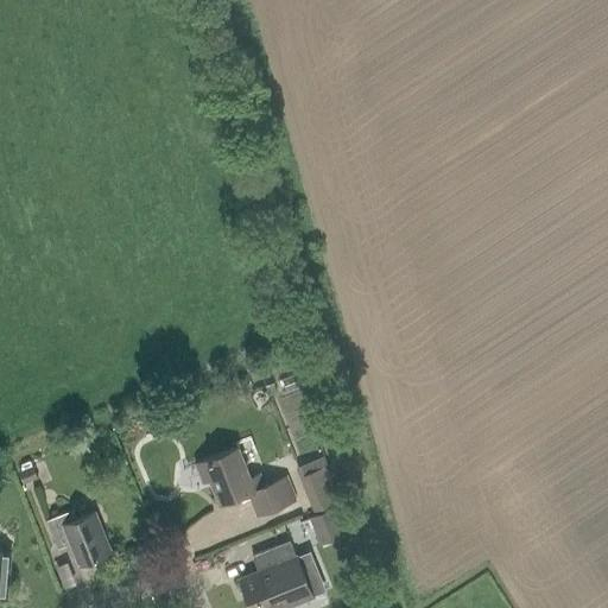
[(257,517),(293,501),(284,480),(265,488),(258,473),(249,476),(236,448),(191,467),(200,486),(208,482),(219,507),(236,500),(238,504),(249,499),(257,517)]
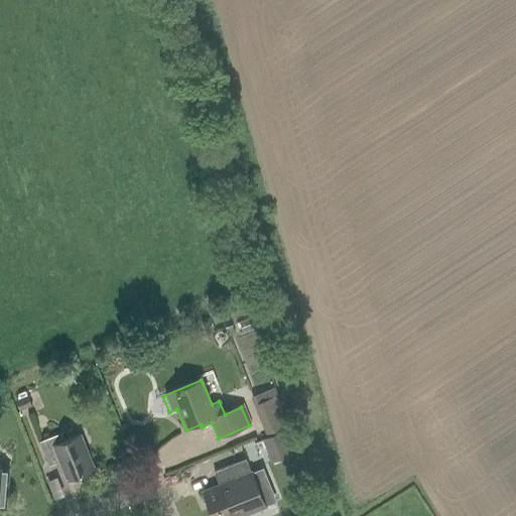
[(275,387),(252,394),(263,429),(286,422),(275,387)]
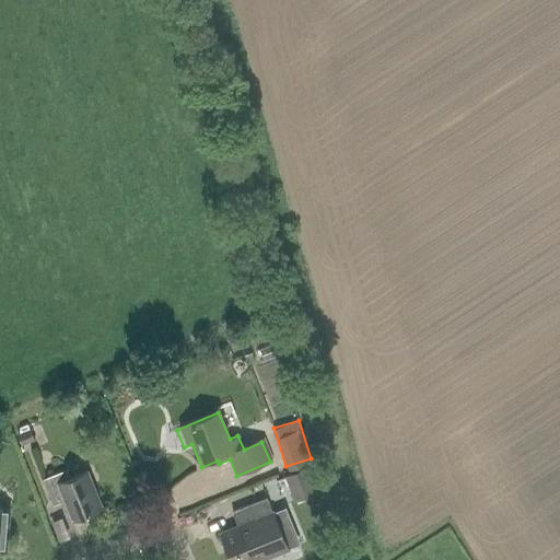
[(18,435),(23,446),(35,441),(31,430),(18,435)]
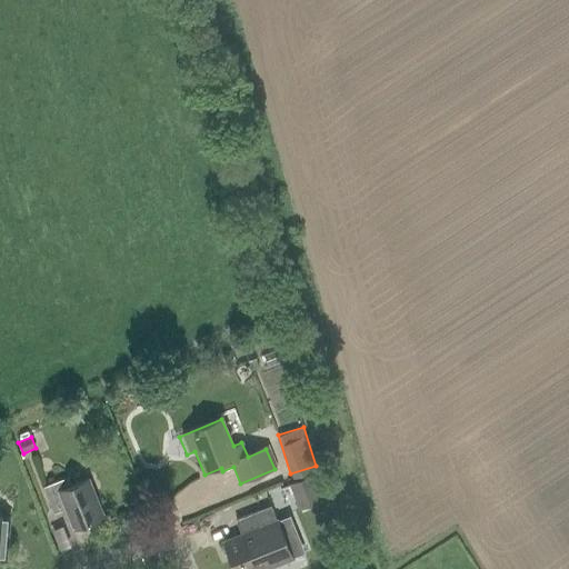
[(291,485),(301,510),(322,502),(313,477),(291,485)]
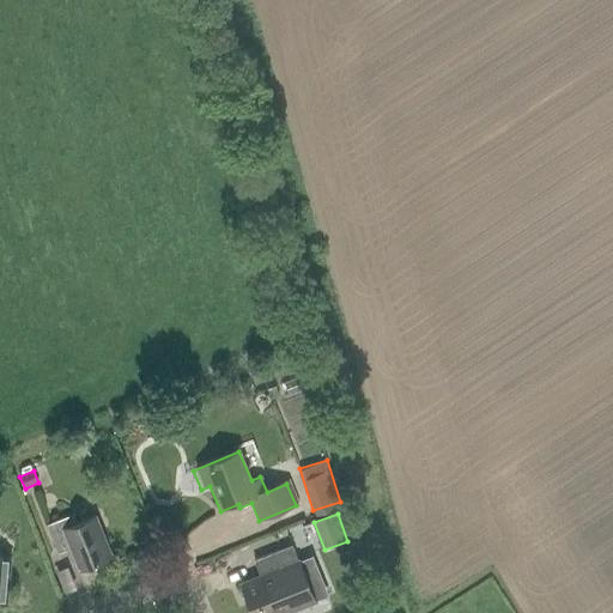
[(78,572),(109,559),(91,516),(73,523),(70,516),(44,527),(56,554),(68,548),(78,572)]
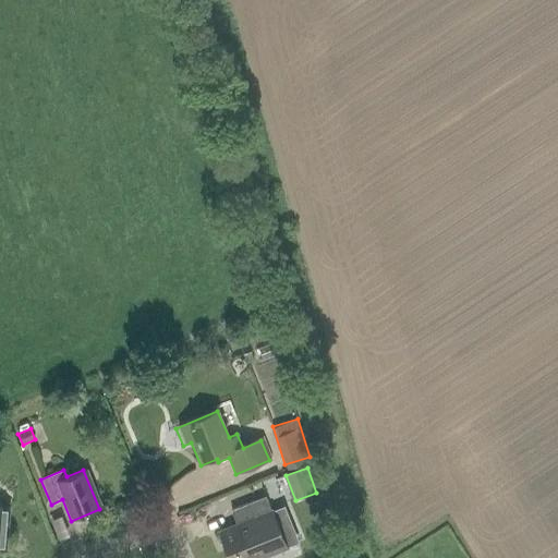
[(239,524),(221,531),(231,557),(261,557),(288,547),(274,510),(273,511),(267,497),(233,510),(239,524)]
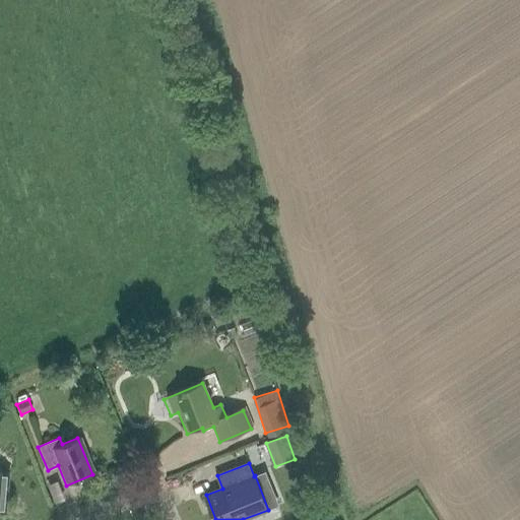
[(0,512),(4,513),(8,473),(0,471),(0,512)]
